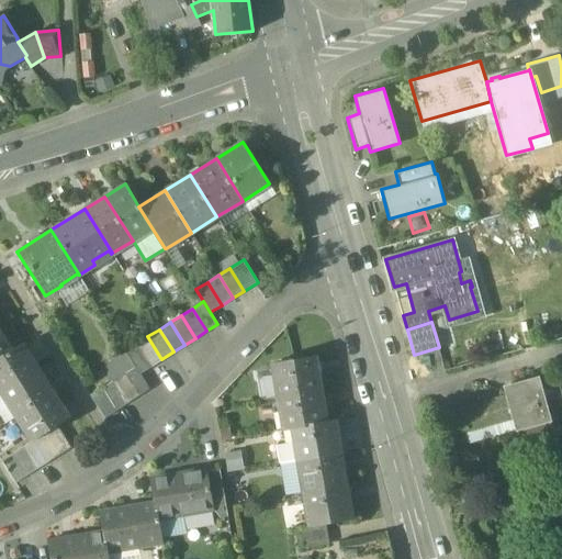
[(0,357),(12,350),(0,332),(0,357)]
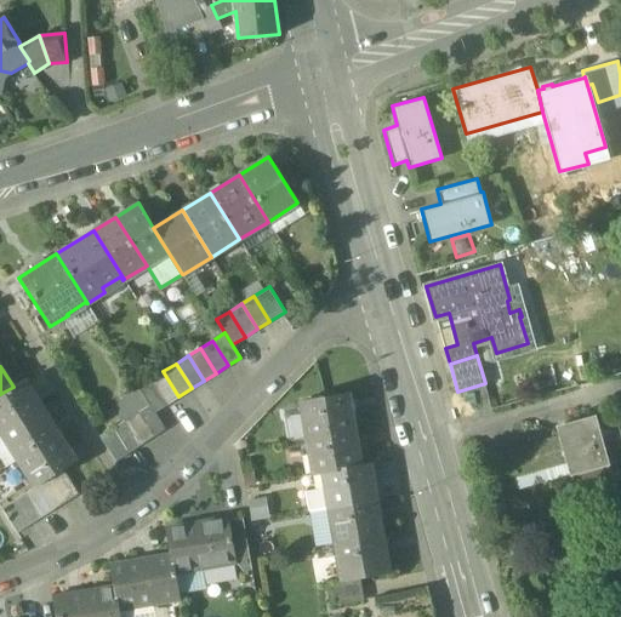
[(178,396),(163,371),(151,380),(166,404),(178,396)]
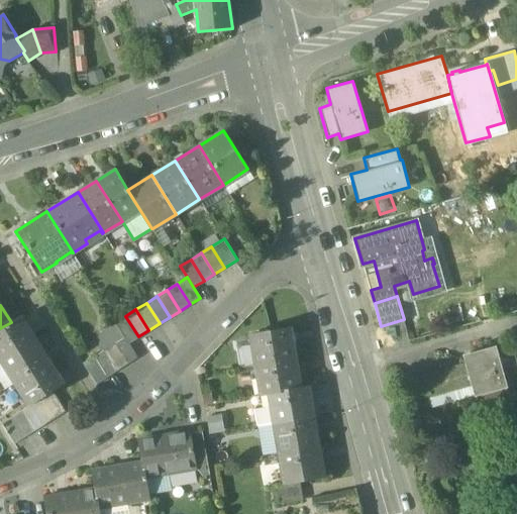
[(11,322),(0,328),(0,358),(0,360),(5,356),(35,338),(21,316),(11,322)]
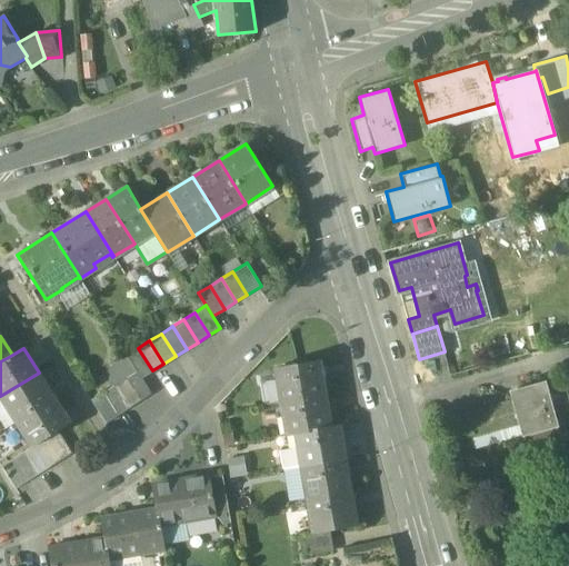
[(152,370),(138,348),(127,355),(137,370),(141,377),(152,370)]
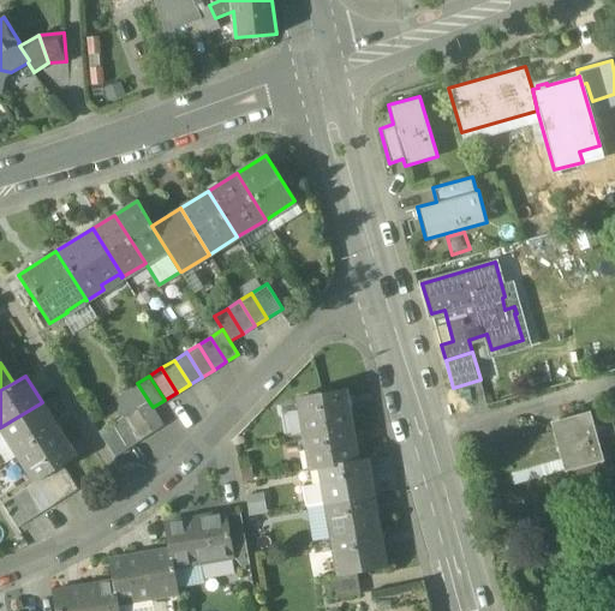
[(345,388),(297,396),(304,432),(351,425),(345,388)]
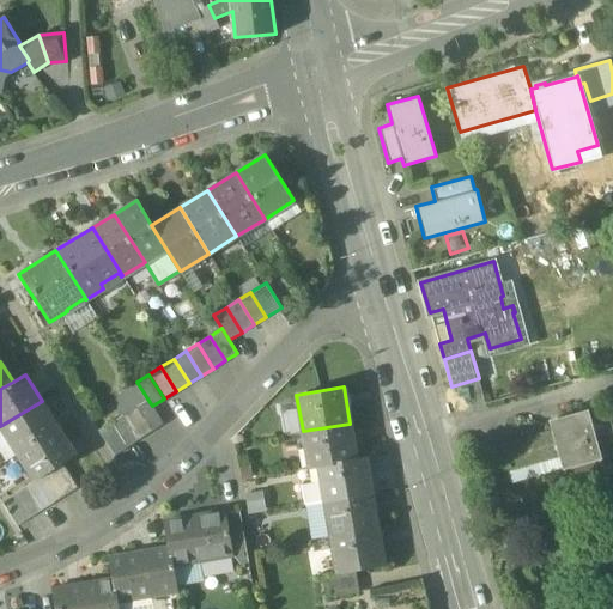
[(163,424),(152,406),(147,399),(135,406),(151,431),(163,424)]
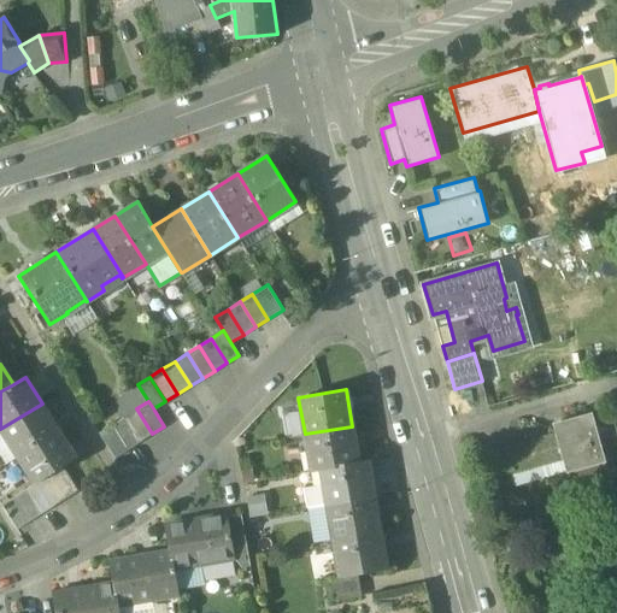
[(42,404),(6,425),(16,442),(11,444),(17,455),(22,453),(58,430),(42,404)]
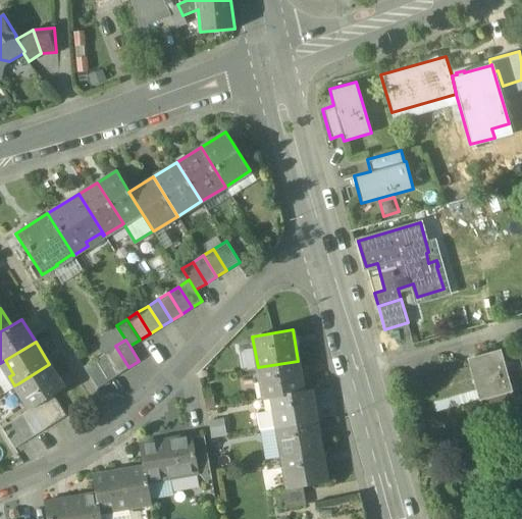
[(128,367),(115,346),(105,352),(118,374),(128,367)]
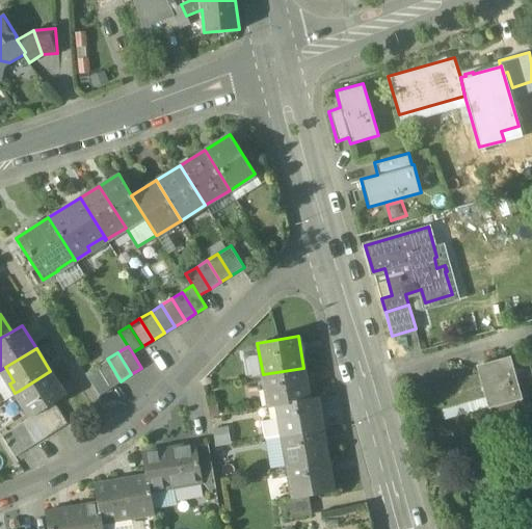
[(526,411),(510,354),(485,362),(487,369),(479,371),(485,394),(493,420),(526,411)]
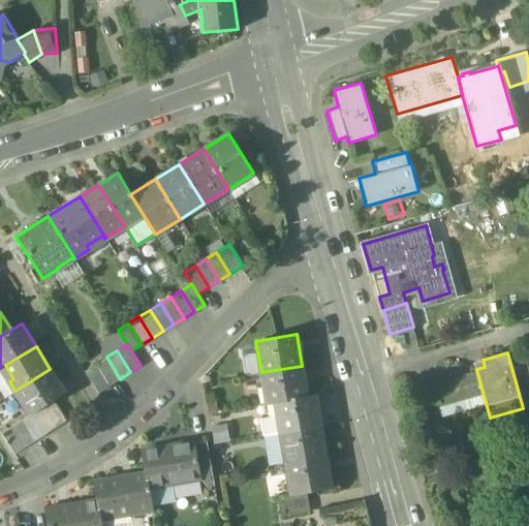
[(120,379),(106,357),(96,364),(110,385),(120,379)]
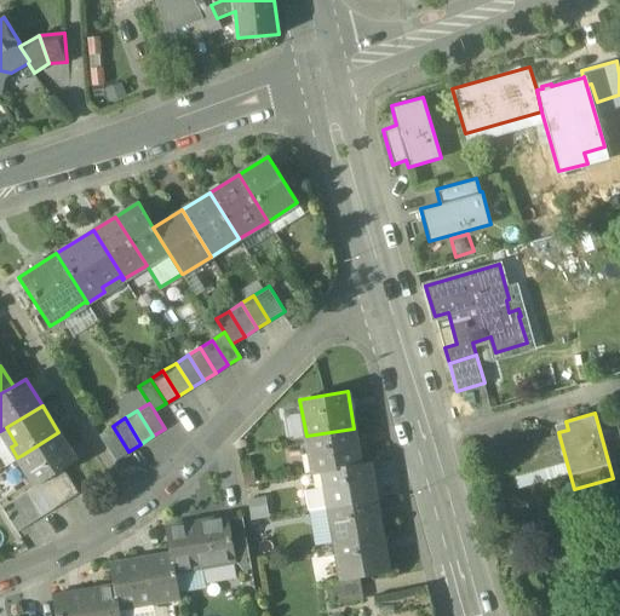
[(128,452),(113,426),(99,433),(115,460),(128,452)]
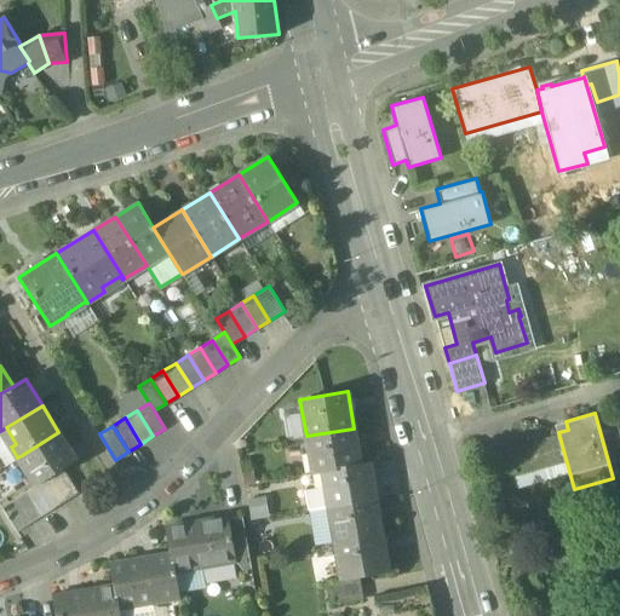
[(354,429),(306,436),(313,472),(322,471),(361,464),(354,429)]
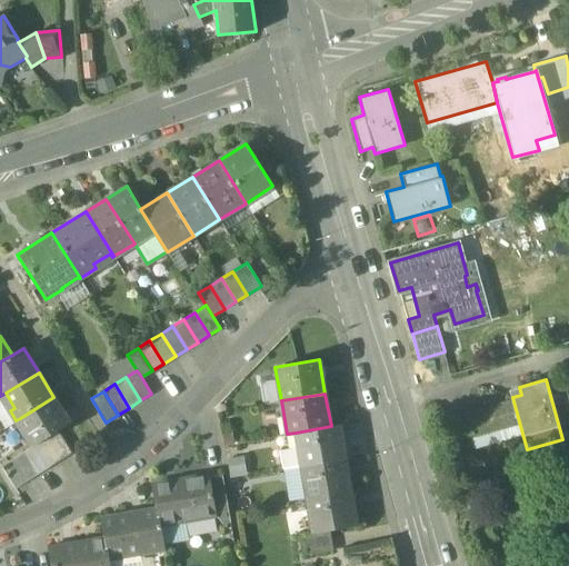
[(53,397),(20,418),(29,433),(26,435),(32,445),(36,443),(47,436),(58,429),(69,421),(53,397)]
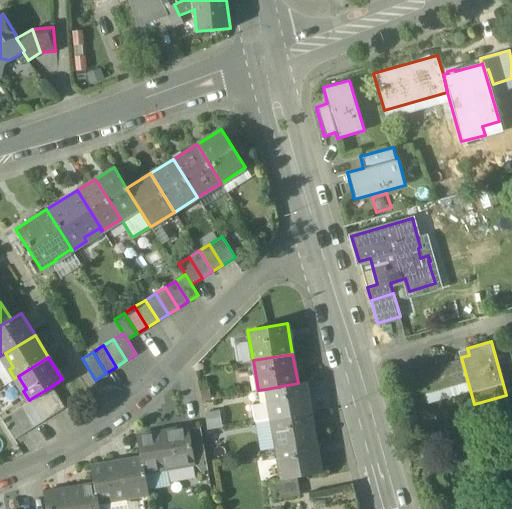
[(461,357),(434,365),(440,386),(467,379),(461,357)]
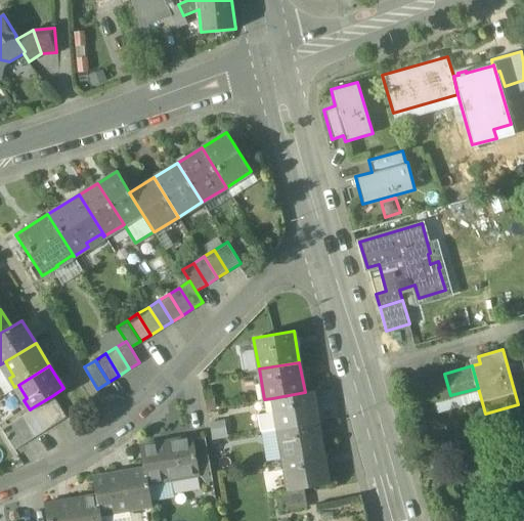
[(450,395),(444,374),(429,378),(435,400),(450,395)]
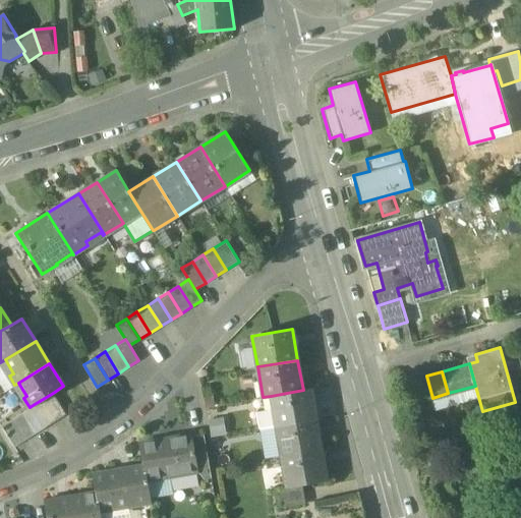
[(426,376),(412,380),(421,410),(436,406),(432,398),(426,376)]
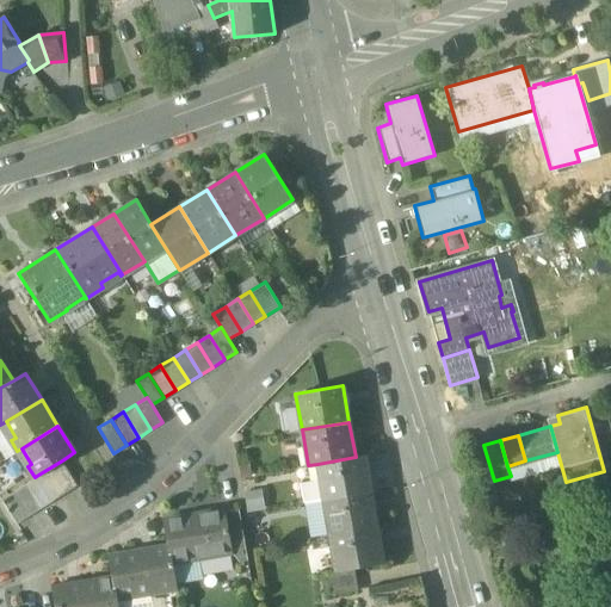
[(356,457),(318,464),(323,499),(370,490),(364,456),(356,457)]
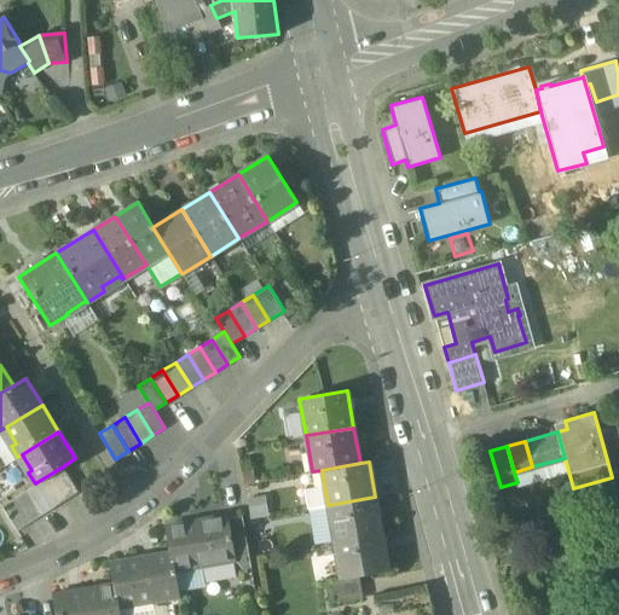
[(79,491),(63,466),(51,474),(67,499),(79,491)]
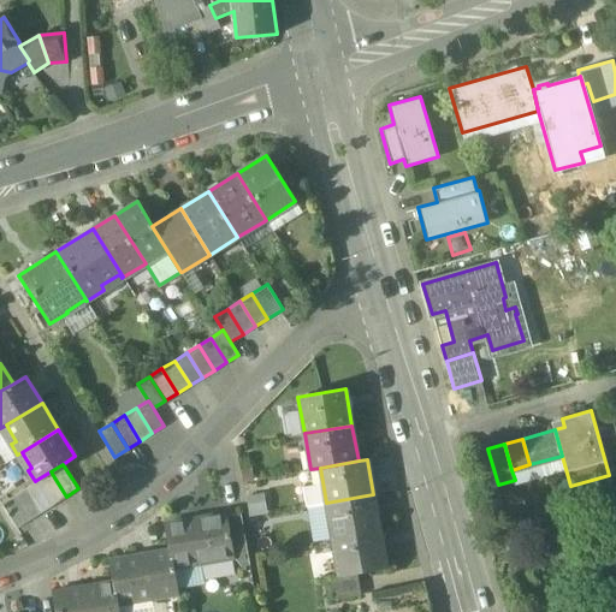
[(66,497),(51,471),(39,479),(53,504),(66,497)]
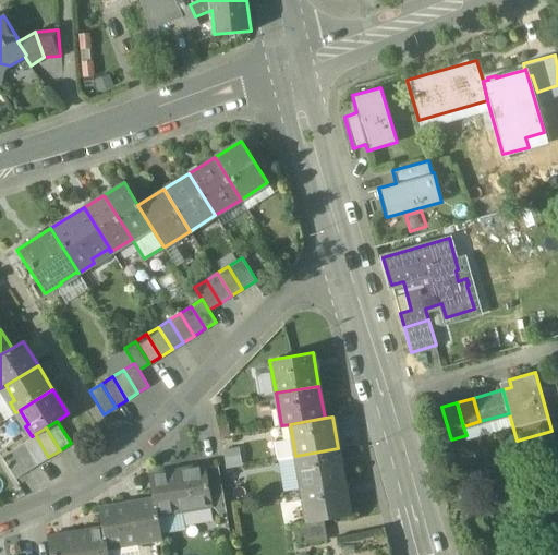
[(48,457),(35,434),(32,436),(24,442),(37,463),(48,457)]
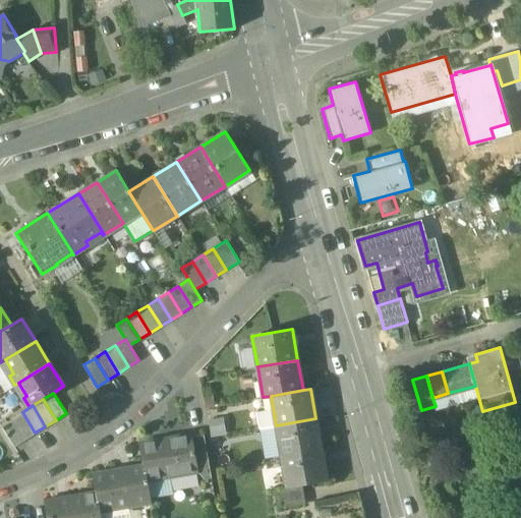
[(35,433),(22,412),(11,418),(24,440),(35,433)]
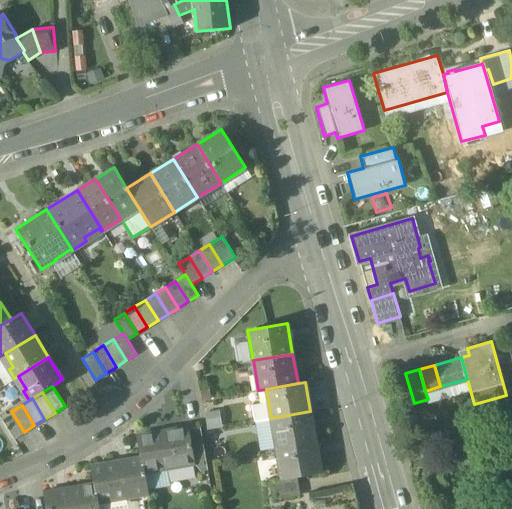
[(24,432),(11,411),(1,417),(14,438),(24,432)]
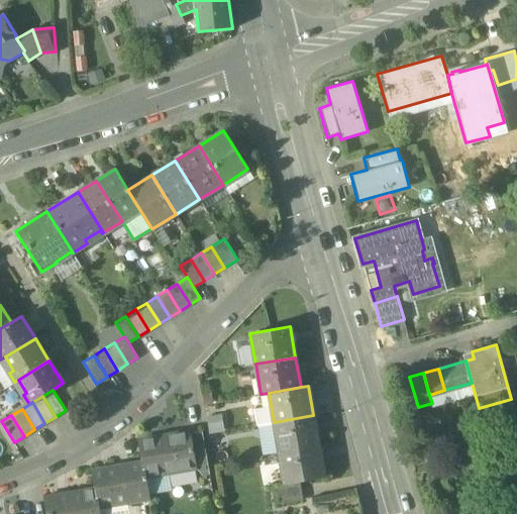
[(313,415),(274,422),(279,452),(319,445),(313,415)]
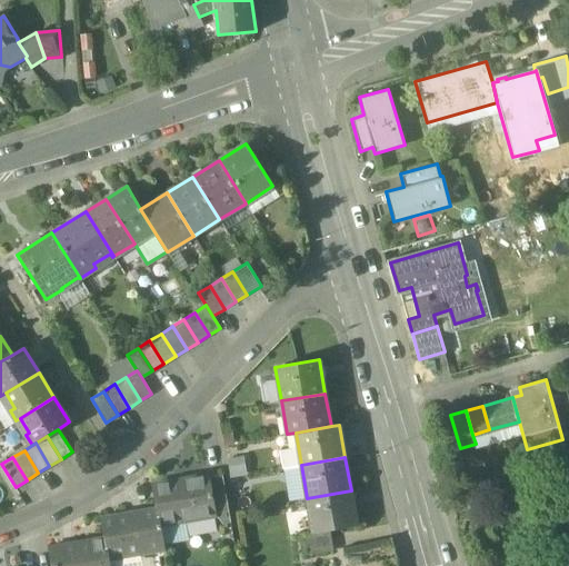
[(209,472),(152,483),(157,506),(160,524),(201,516),(201,512),(213,509),(215,514),(217,514),(216,513),(209,475),(209,472)]
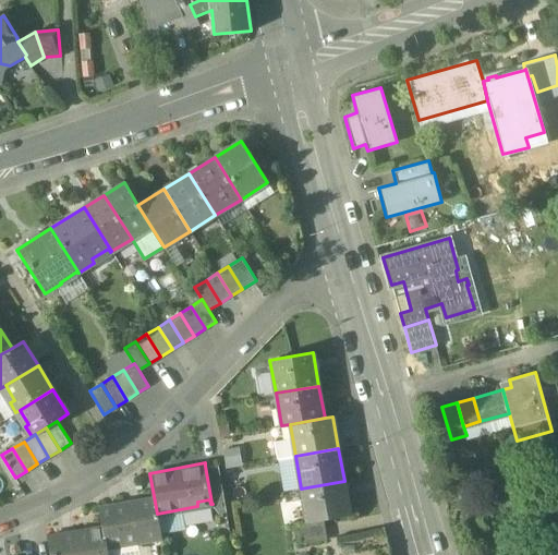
[(218,463),(205,466),(211,503),(225,499),(218,463)]
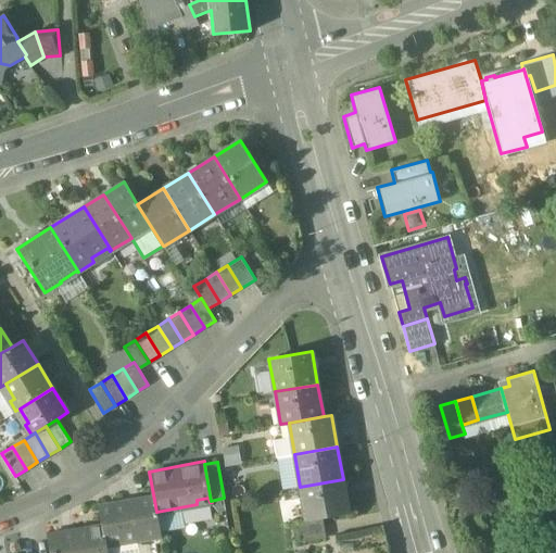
[(343,479),(300,487),(305,519),(323,517),(349,512),(343,479)]
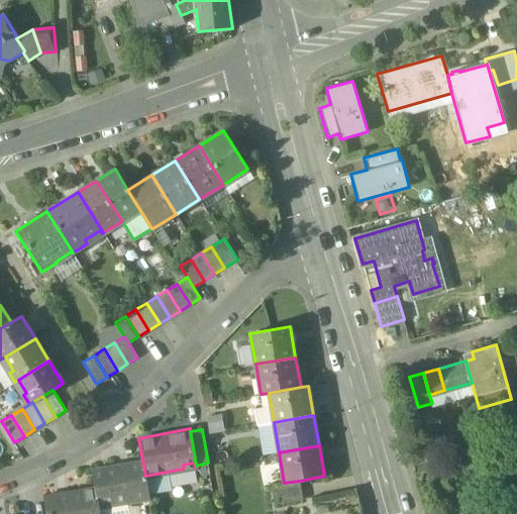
[(142,459),(92,469),(95,487),(98,507),(99,507),(148,498),(145,476),(142,459)]
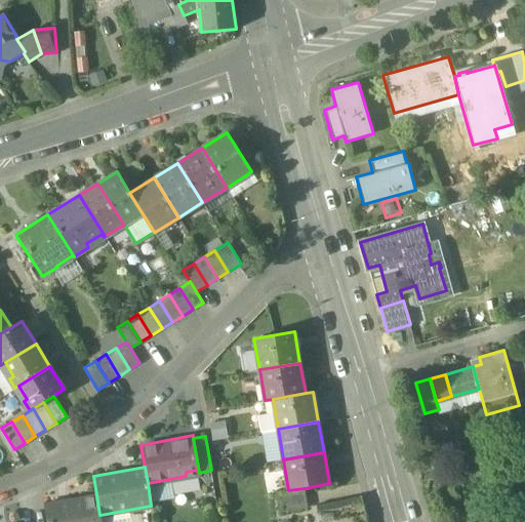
[(288,490),(280,492),(283,510),(308,506),(305,488),(288,490)]
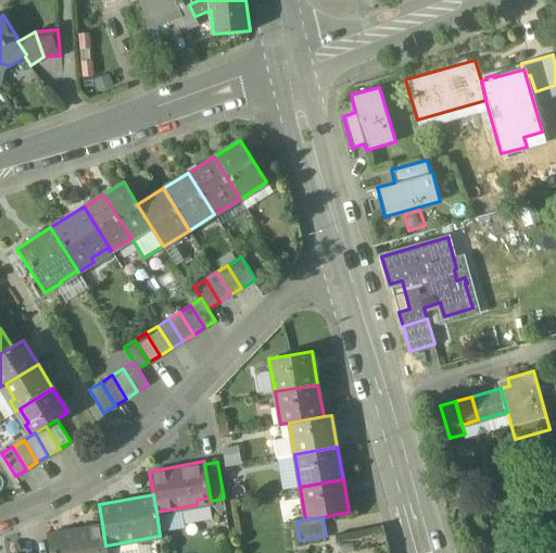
[(102,524),(47,533),(49,552),(108,552),(106,545),(105,545),(102,524)]
